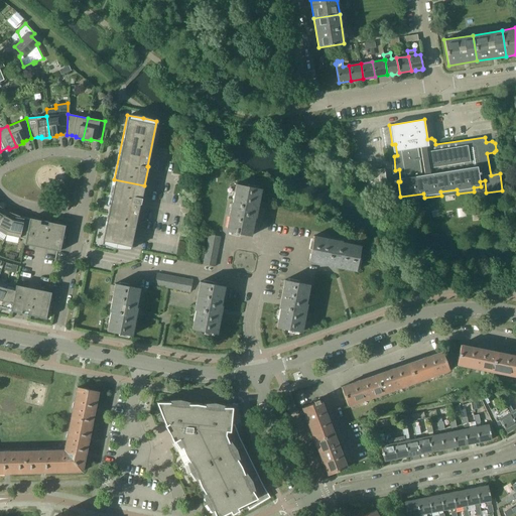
[(114,179),(101,243),(116,246),(130,249),(139,204),(140,204),(144,185),(114,179)]
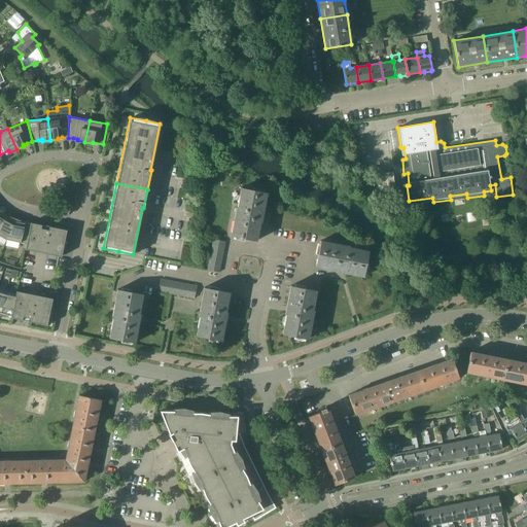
[(267,192),(241,188),(238,208),(236,207),(231,236),(256,241),(259,221),(260,221),(267,192)]
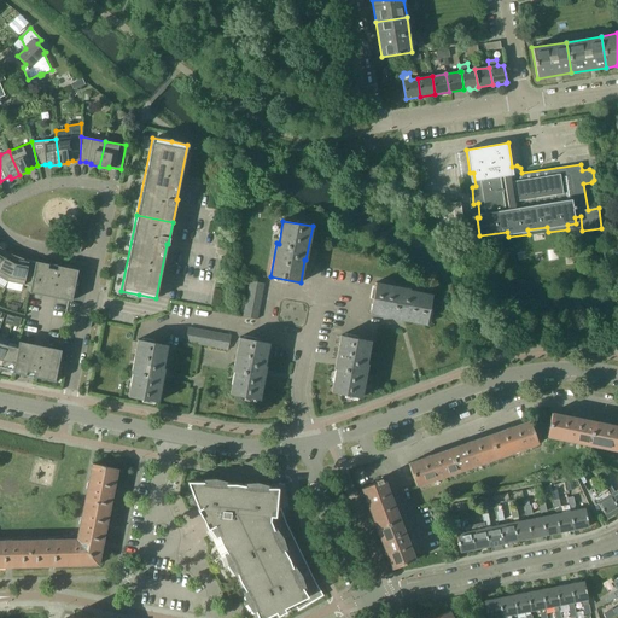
[(6,254),(0,262),(0,277),(7,281),(17,256),(11,254),(10,255),(6,254)]
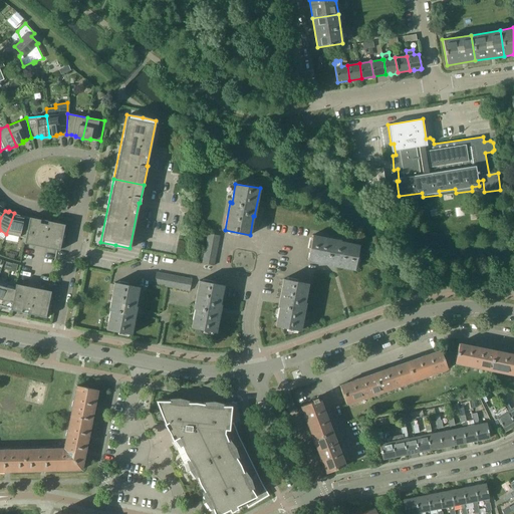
[(6,234),(25,238),(26,238),(30,219),(29,219),(19,217),(20,215),(14,213),(6,234)]
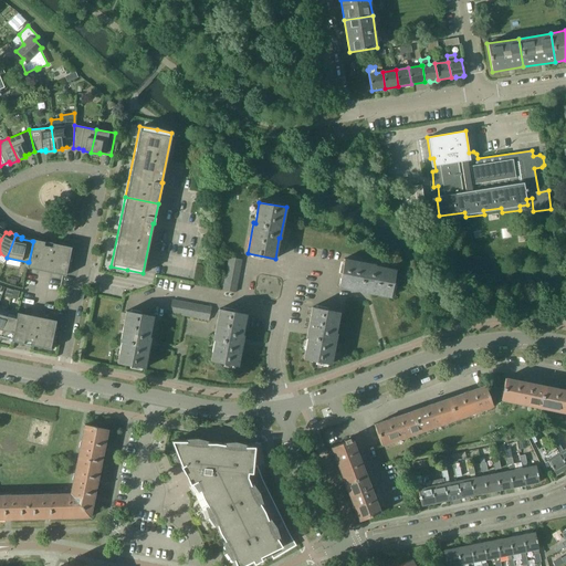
[(65,275),(72,247),(53,243),(52,247),(44,245),(44,241),(33,239),(32,241),(33,241),(29,262),(28,262),(27,268),(65,275)]
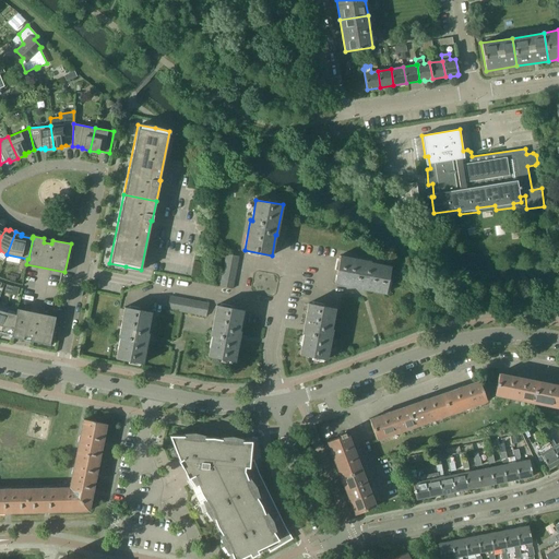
[(370,261),(340,256),(335,283),(355,286),(355,287),(385,294),(391,266),(370,262),(370,261)]
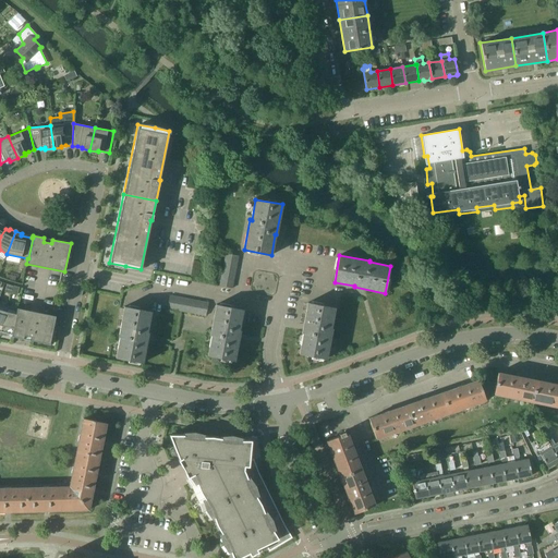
[(223,266),(235,268),(238,262),(225,259),(223,266)]
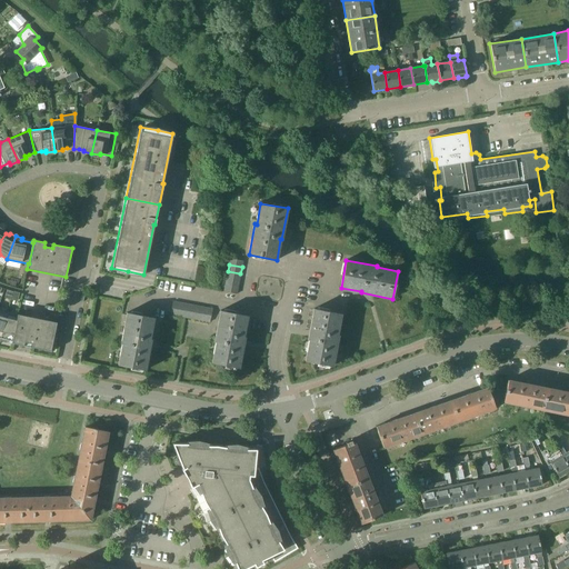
[(239,280),(240,273),(228,271),(226,278),(239,280)]
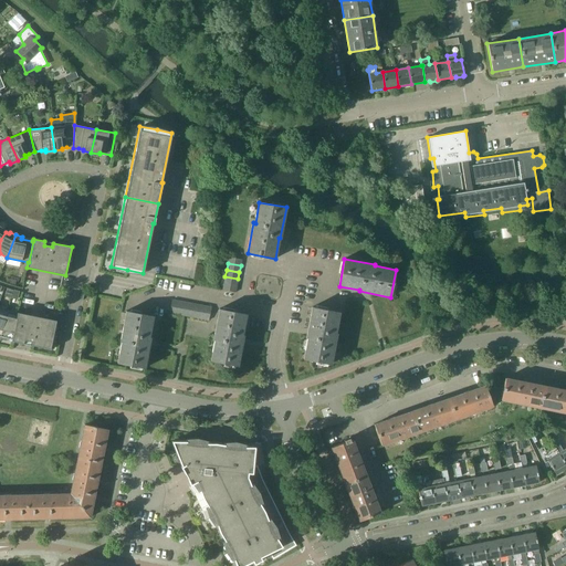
[(223,283),(237,285),(238,279),(224,276),(223,283)]
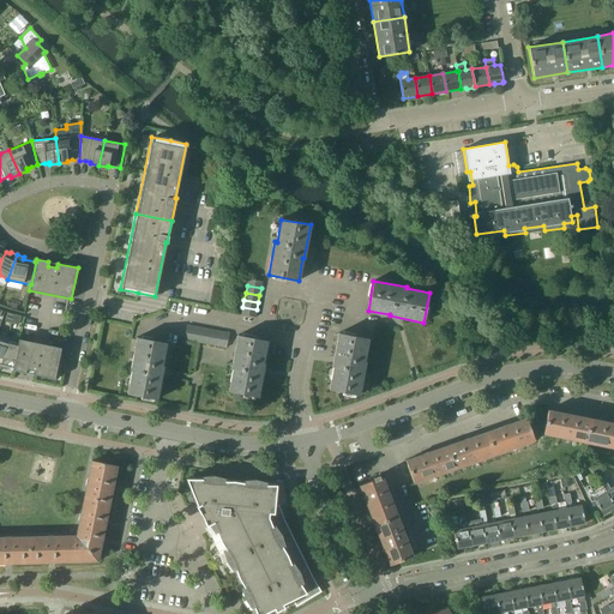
[(256,317),(257,309),(242,307),(241,314),(256,317)]
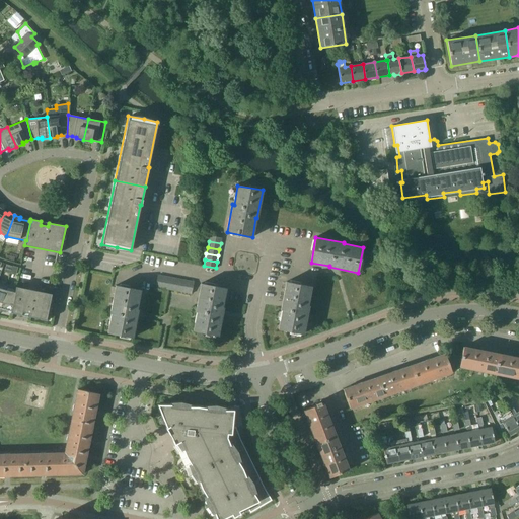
[(160,287),(163,275),(157,274),(155,286),(160,287)]
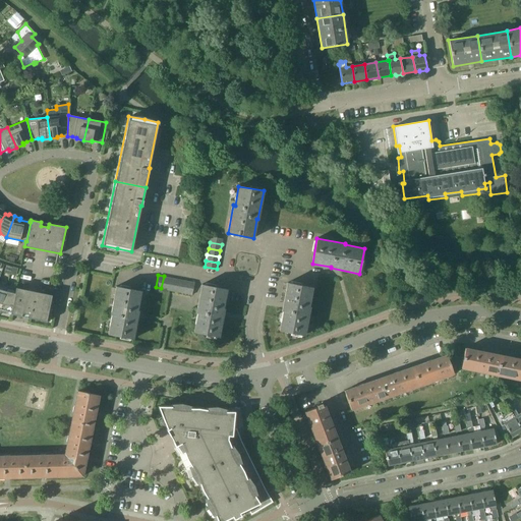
[(161,288),(167,289),(169,277),(164,276),(161,288)]
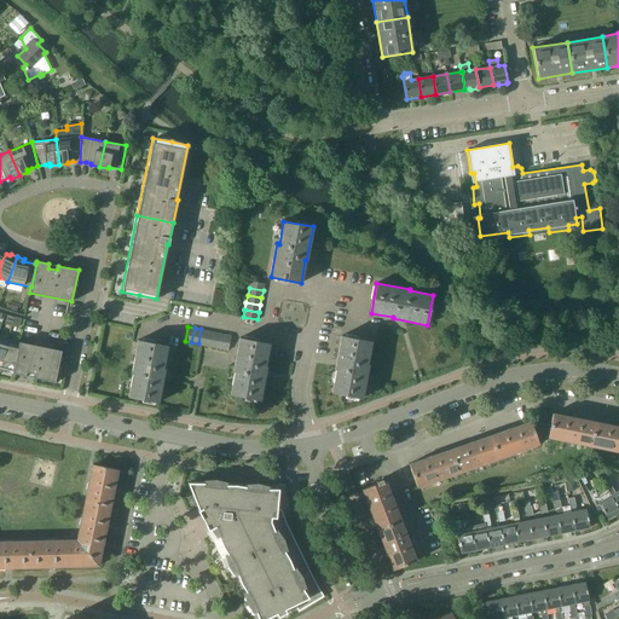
[(201,329),(198,343),(207,345),(209,330),(201,329)]
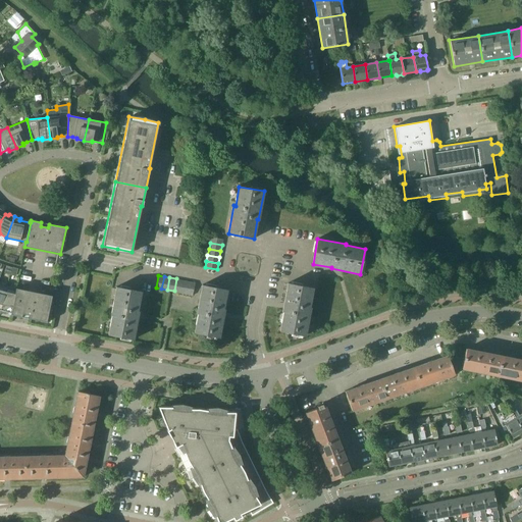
[(183,280),(176,278),(174,291),(180,293),(183,280)]
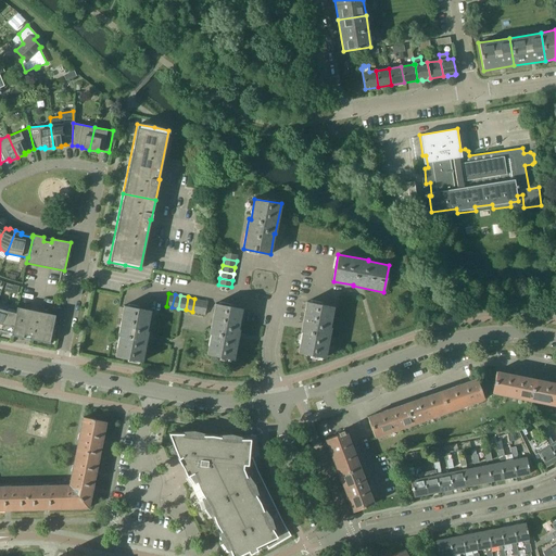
[(192,312),(198,313),(201,300),(194,299),(192,312)]
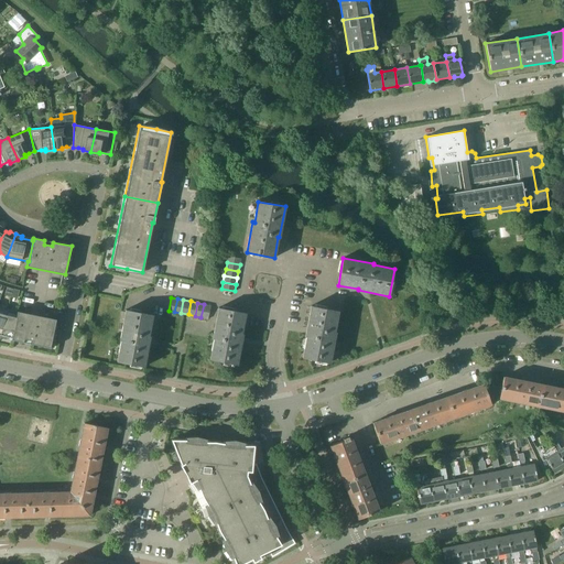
[(204,304),(201,317),(207,318),(210,305),(204,304)]
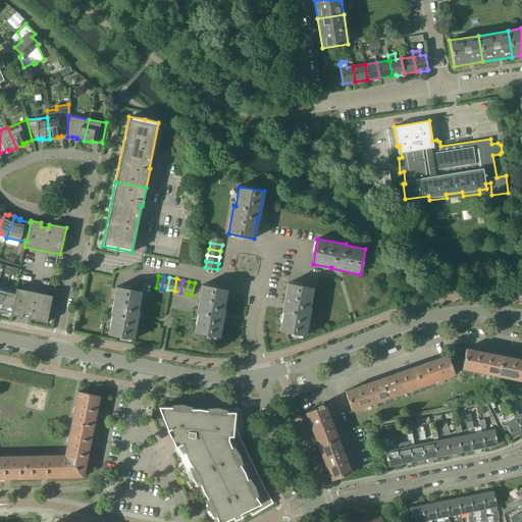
[(313,286),(288,282),(282,311),(279,330),(305,335),(311,307),(309,306),(313,286)]
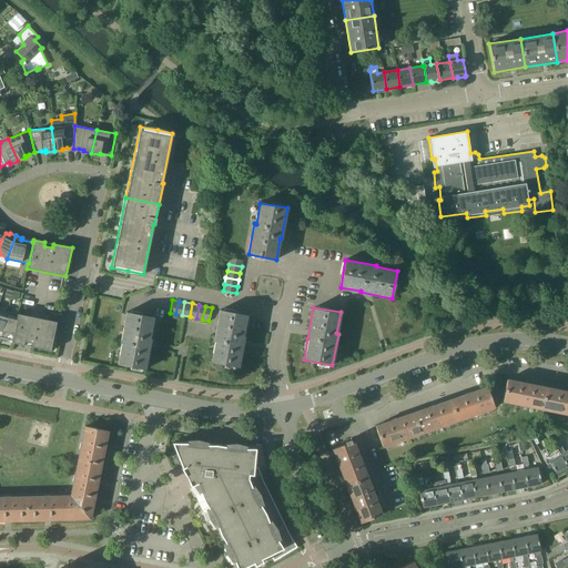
[(210,362),(213,362),(239,367),(244,336),(243,335),(246,314),(220,308),(213,341),(214,341),(210,362)]
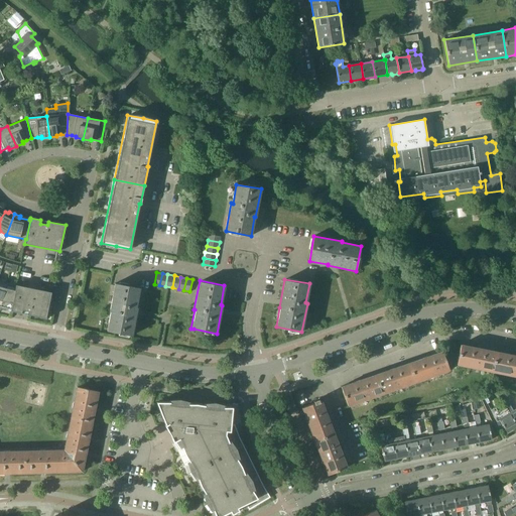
[(140,287),(115,282),(109,313),(110,313),(107,330),(131,335),(137,306),(136,306),(140,287)]
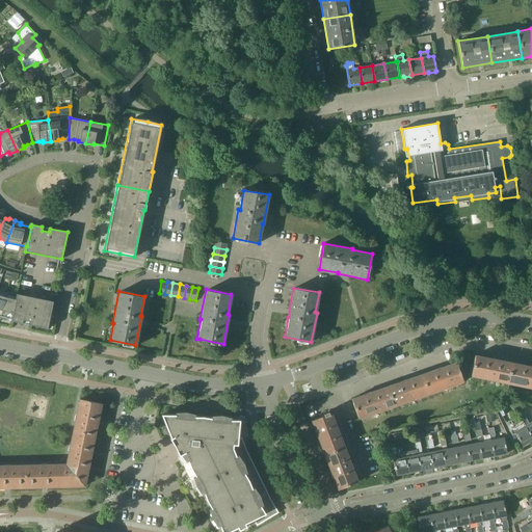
[(0,317),(6,319),(7,318),(11,319),(16,299),(17,294),(7,292),(5,296),(0,315),(0,317)]
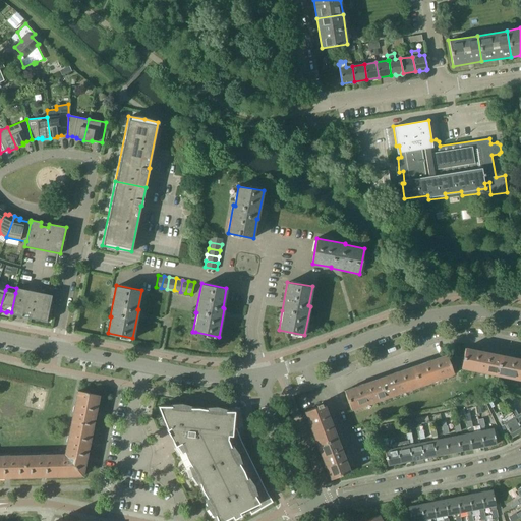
[(11,312),(10,313),(47,321),(52,295),(16,287),(16,288),(15,293),(11,312)]
